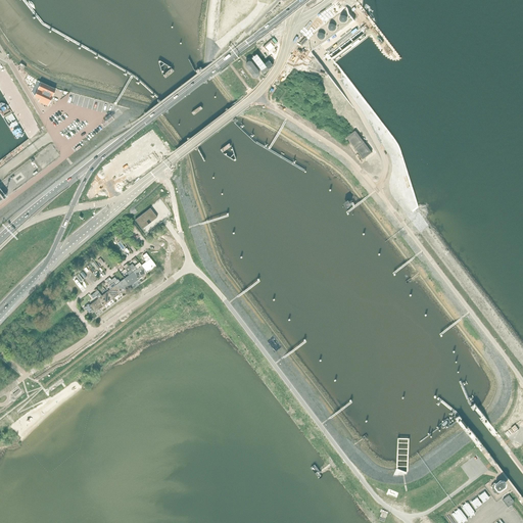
[(328,74),(317,58),(313,57),(307,69),(327,77),(328,74)]
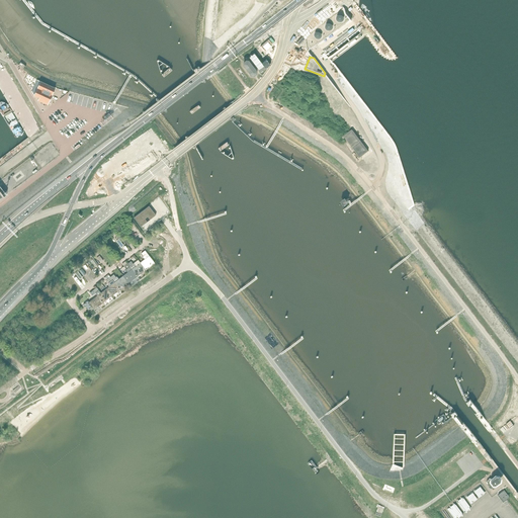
[(243,62),(243,65),(251,76),(254,76),(257,74),(257,71),(249,60),(246,60),(243,62)]
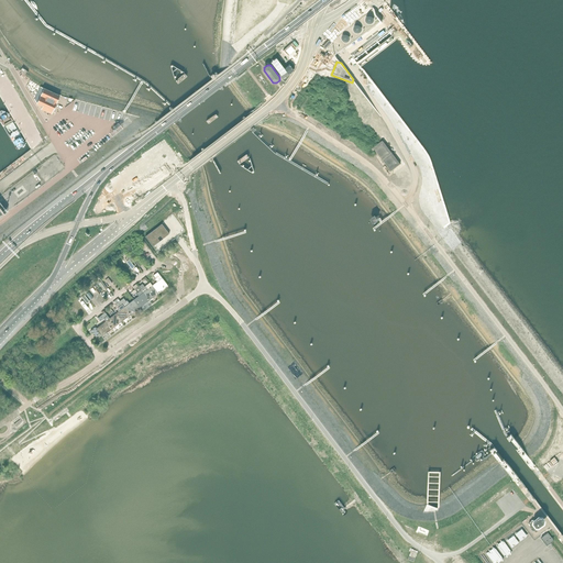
[(185,75),(176,81),(178,85),(187,78),(185,75)]
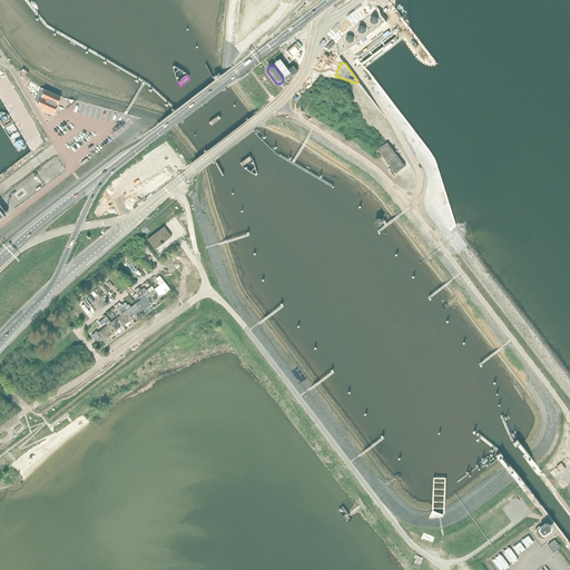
[(29,91),(32,99),(40,96),(36,88),(29,91)]
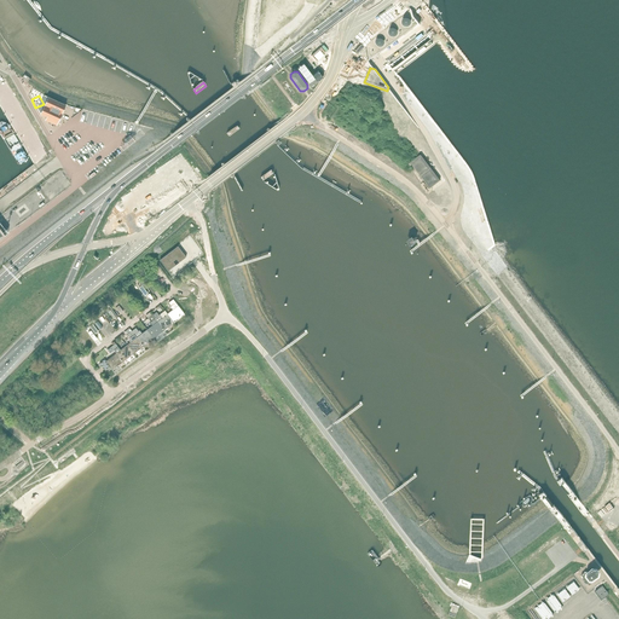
[(48,97),(41,114),(47,116),(46,120),(57,126),(57,125),(58,121),(61,117),(67,105),(48,97)]
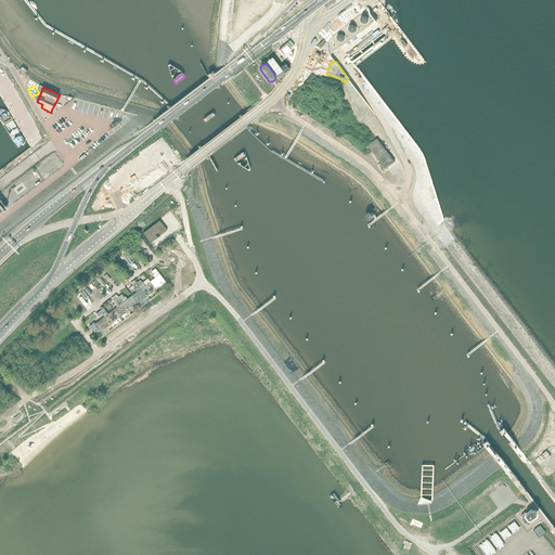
[(194,90),(185,97),(193,105),(202,99),(194,90)]
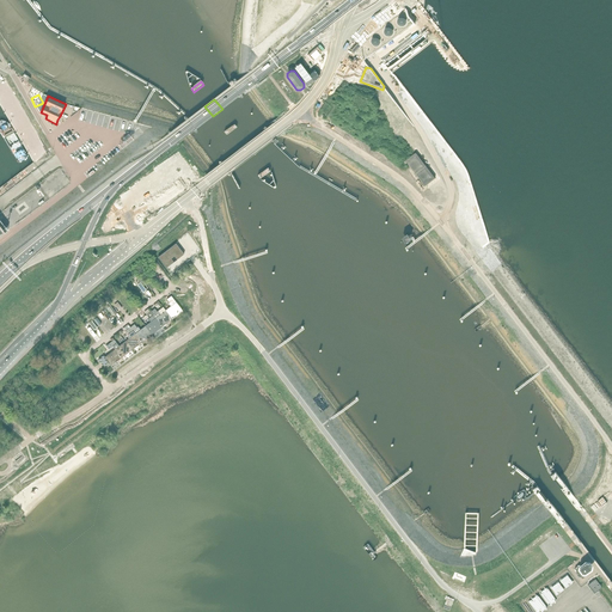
[(4,112),(0,114),(0,132),(18,161),(29,155),(4,112)]
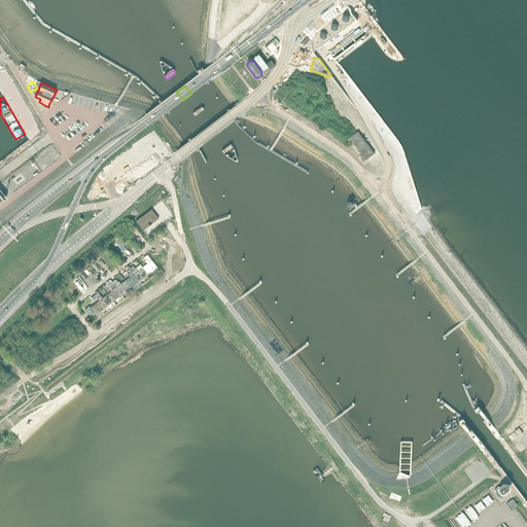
[(203,108),(195,114),(197,117),(205,111),(203,108)]
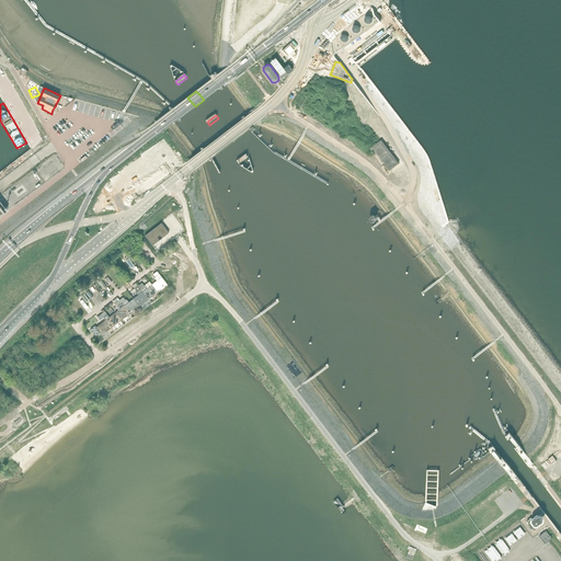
[(228,130),(219,137),(226,147),(235,140),(228,130)]
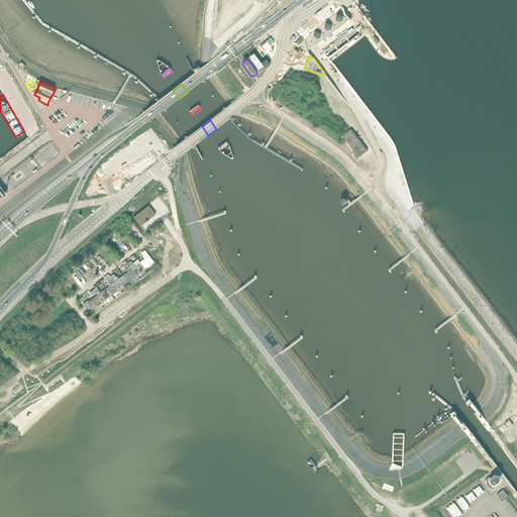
[(368,150),(353,131),(351,129),(350,129),(342,136),(343,138),(344,137),(351,146),(350,147),(352,150),(353,149),(358,156),(357,157),(357,158),(356,159),(355,157),(355,154),(353,152),(352,153),(351,156),(356,162),(358,162),(360,161),(362,157),(368,150)]
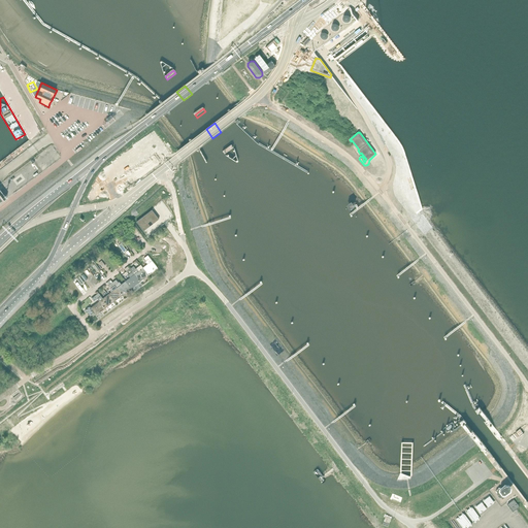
[(232,145),(224,152),(226,155),(234,149),(232,145)]
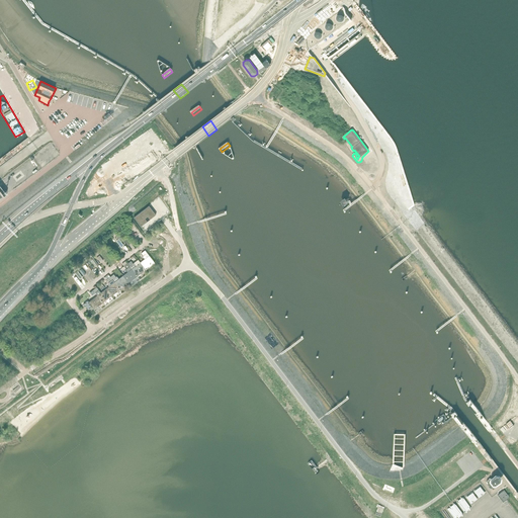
[(149,205),(134,217),(141,226),(156,214),(149,205)]
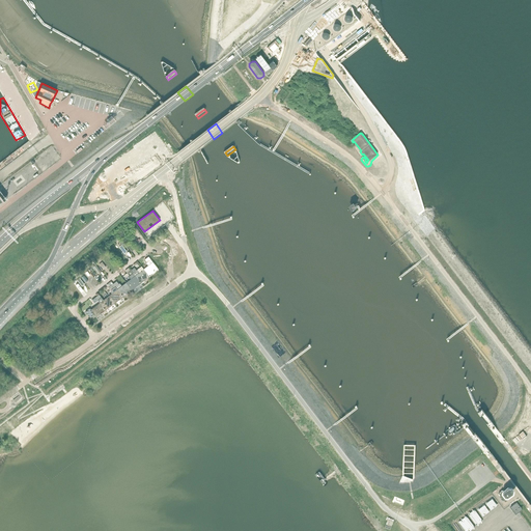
[(118,241),(121,246),(119,248),(124,254),(127,252),(122,246),(124,244),(120,239),(118,241)]
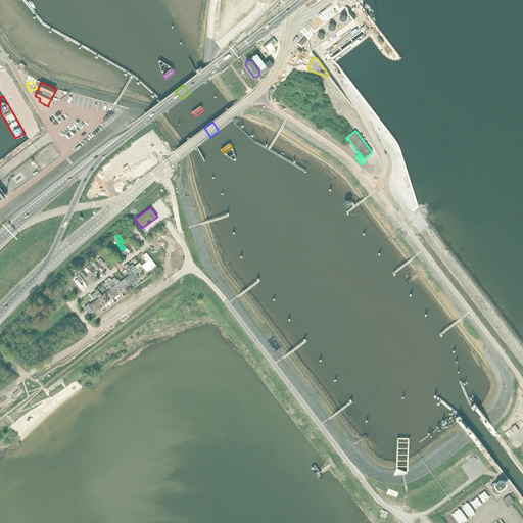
[(126,237),(124,239),(130,248),(132,245),(126,237)]
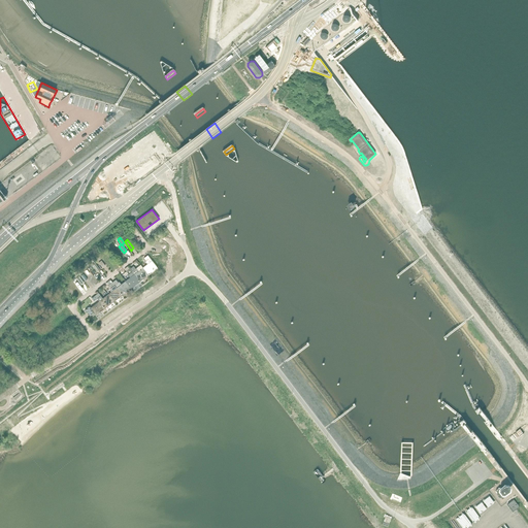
[(187,260),(175,243),(172,245),(170,243),(156,254),(168,272),(187,260)]
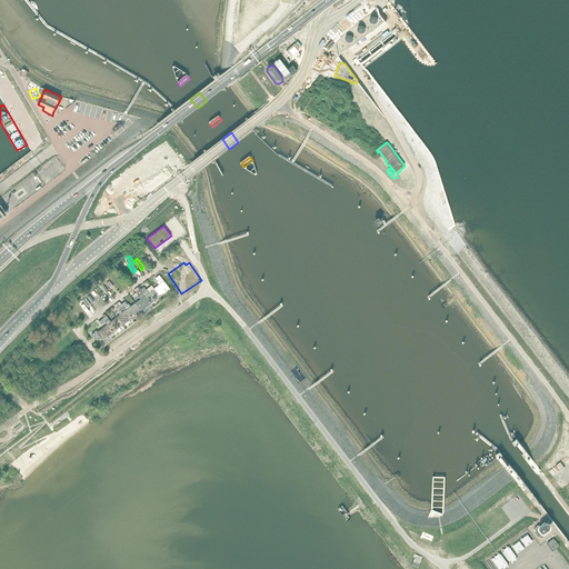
[(170,289),(161,279),(159,276),(156,278),(158,281),(157,282),(159,285),(155,288),(160,297),(170,289)]
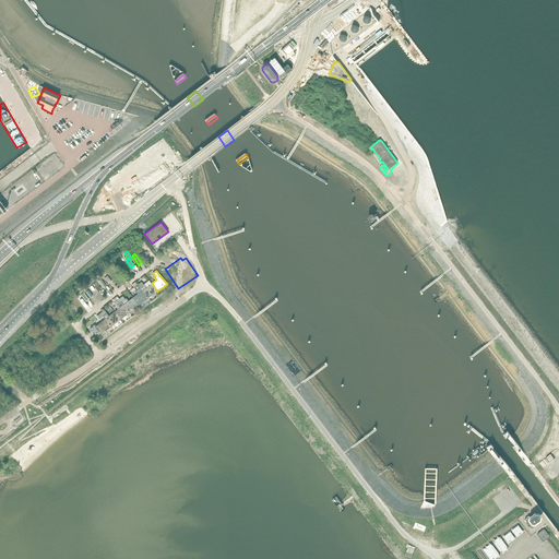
[(157,292),(152,283),(150,281),(143,285),(141,282),(138,285),(149,298),(157,292)]
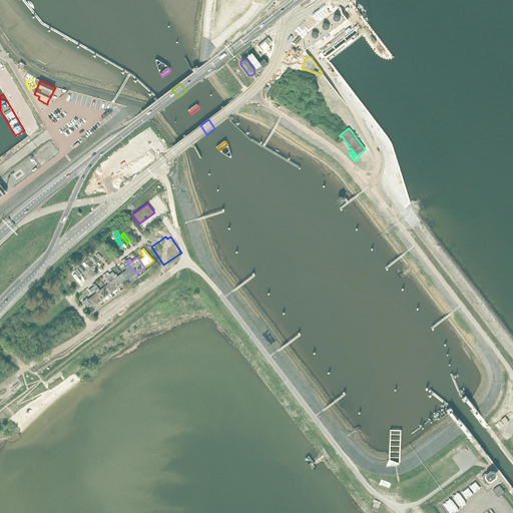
[(127,281),(136,274),(126,262),(123,264),(125,267),(124,268),(126,270),(122,273),(127,281)]
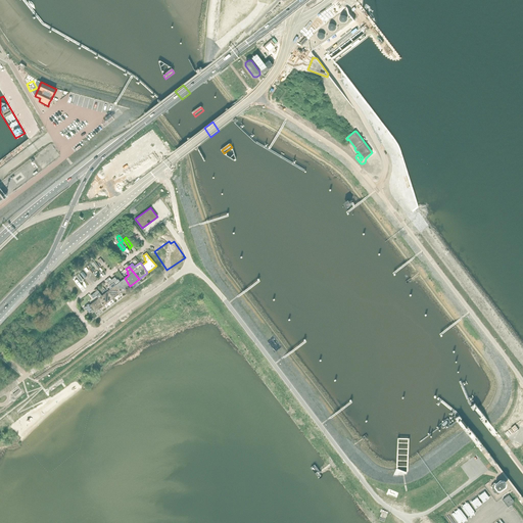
[(119,279),(117,280),(114,277),(111,280),(113,282),(115,285),(122,292),(130,286),(125,278),(120,282),(119,279)]
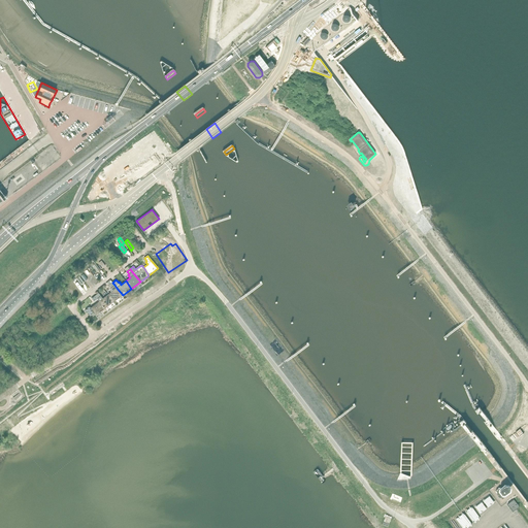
[(113,302),(123,295),(117,288),(114,285),(111,288),(110,289),(110,292),(108,294),(113,302)]
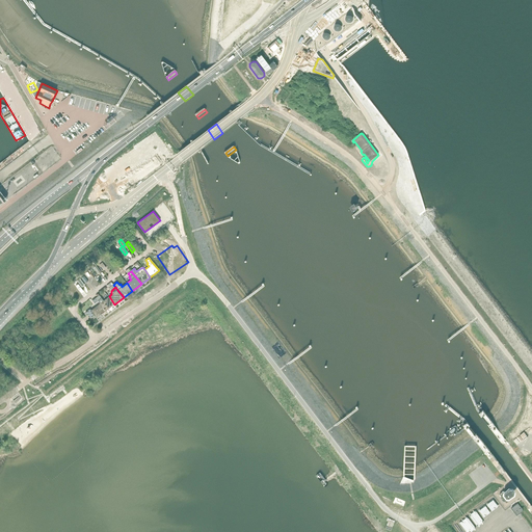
[(109,296),(103,300),(99,295),(96,298),(98,301),(100,303),(106,311),(114,304),(109,296)]
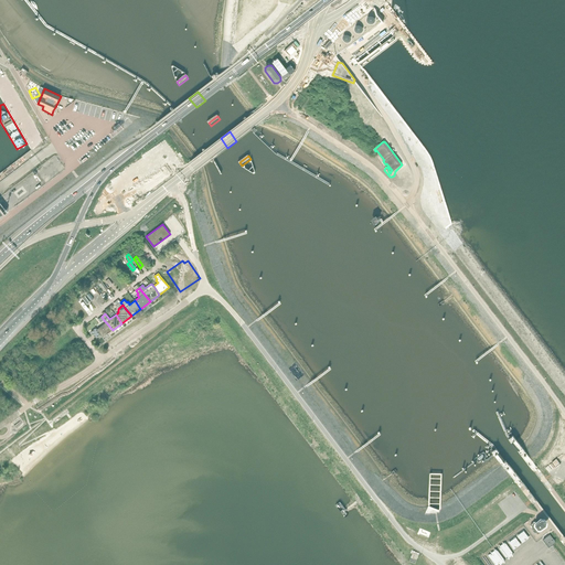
[(103,338),(113,330),(106,322),(97,329),(96,328),(91,332),(96,338),(100,334),(103,338)]
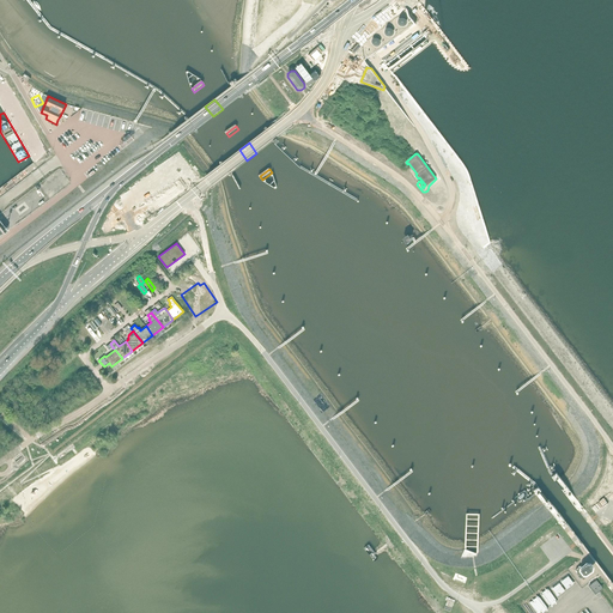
[(594,571),(594,569),(595,566),(592,563),(587,562),(582,566),(580,566),(576,569),(580,575),(583,580),(588,576),(588,575),(594,571)]
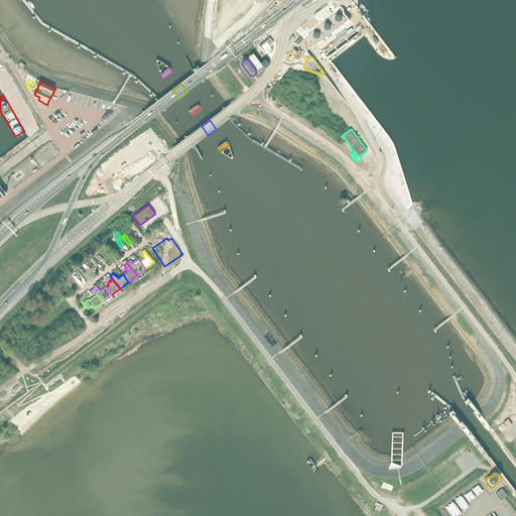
[(505,498),(508,495),(503,488),(502,489),(501,490),(497,493),(496,493),(502,500),(505,498)]
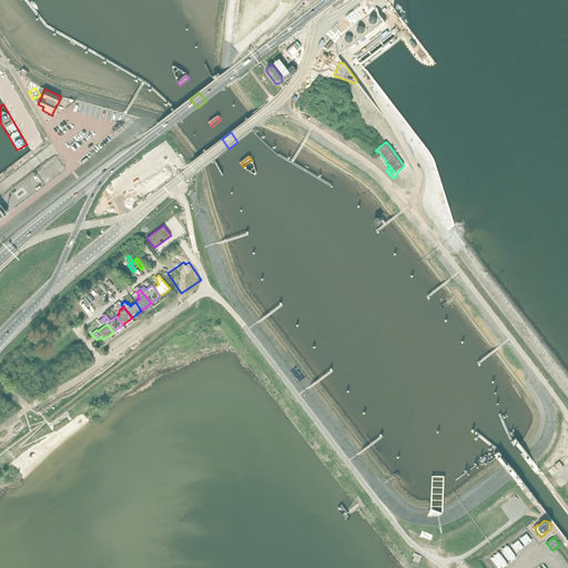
[(417,567),(419,564),(422,556),(414,553),(413,556),(415,557),(412,565),(417,567)]
